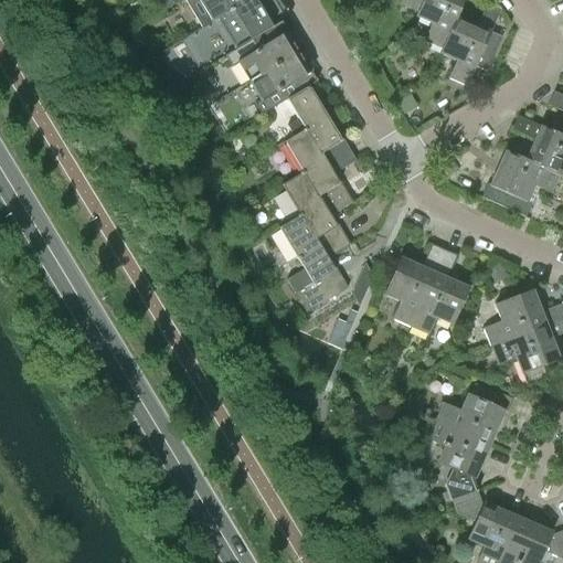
[(187,0),(203,27),(219,18),(234,9),(234,8),(229,0),(187,0)]
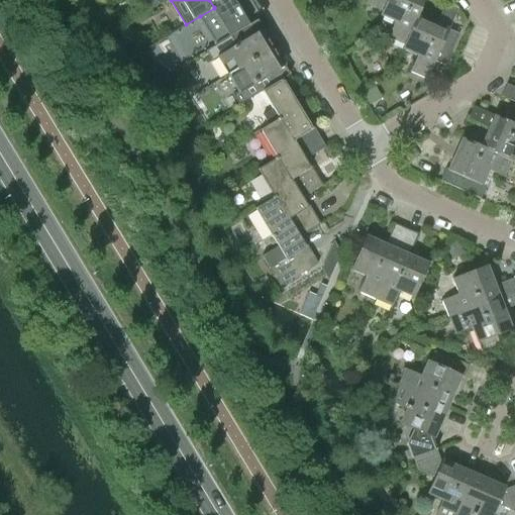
[(209,0),(214,7),(214,8),(200,16),(217,43),(250,23),(235,0),(209,0)]
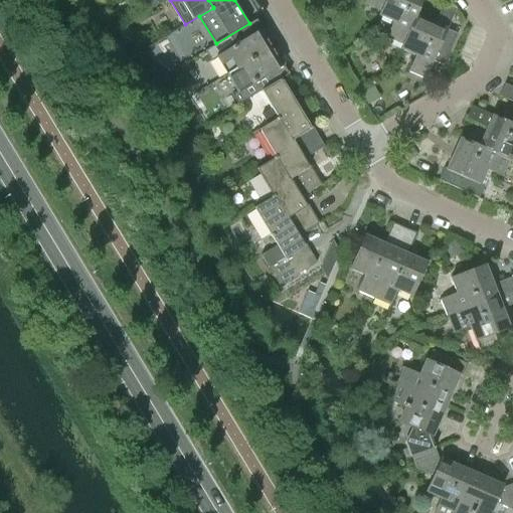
[(366,0),(365,4),(380,11),(381,11),(385,0),(366,0)]
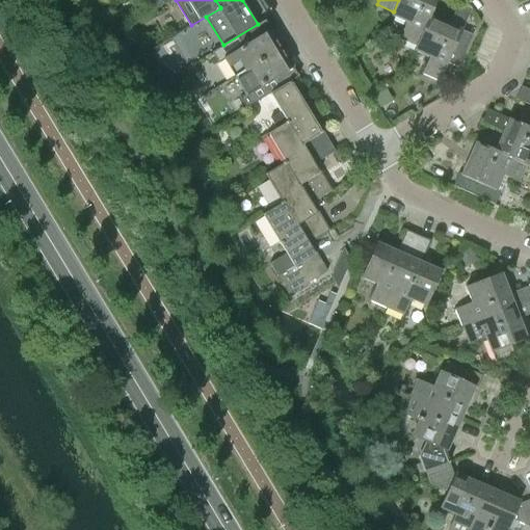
[(400,38),(416,46),(417,46),(430,15),(431,15),(436,0),(398,0),(394,11),(393,11),(392,14),(407,21),(400,38)]
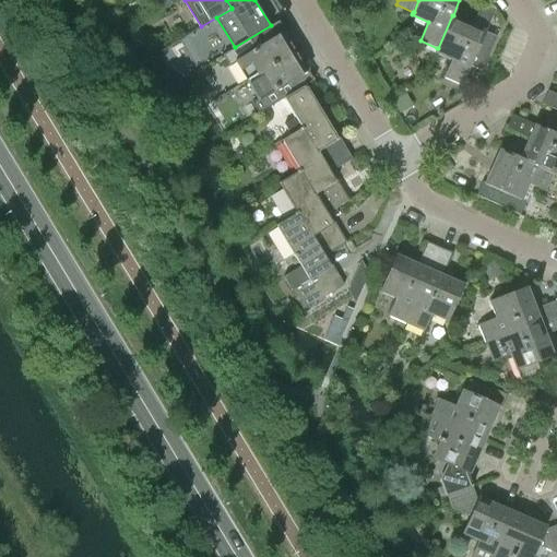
[(438,48),(437,48),(436,50),(452,58),(445,78),(462,85),(472,64),(483,69),(497,35),(486,31),(497,8),(483,2),(473,24),(453,15),(452,15),(438,48)]
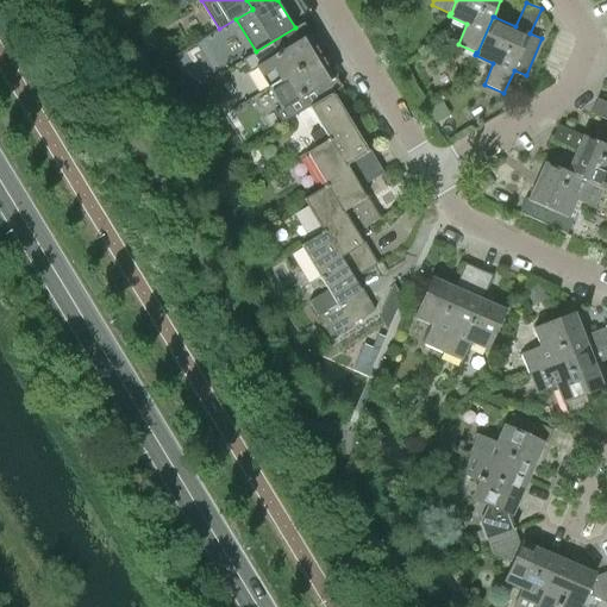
[(271,86),(324,54),(305,22),(295,27),(256,51),(244,58),(251,70),(258,66),(271,86)]
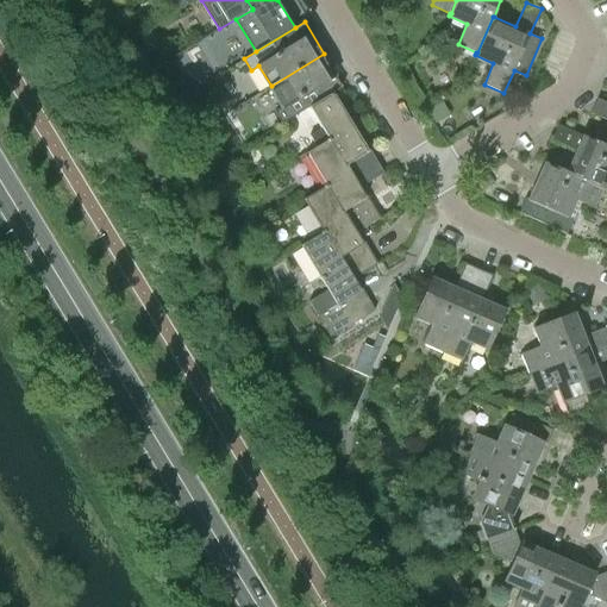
[(311,106),(333,92),(343,86),(324,54),(271,86),(283,106),(276,110),(283,123),(311,106)]
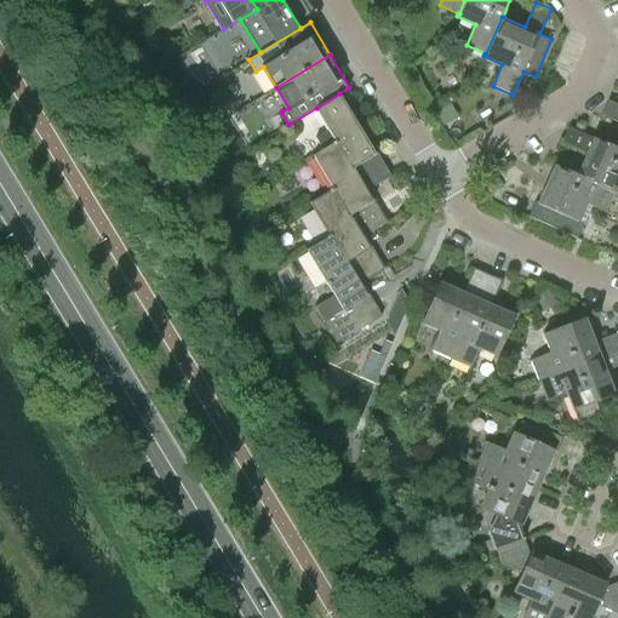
[(366,189),(392,173),(378,152),(376,153),(339,93),(316,108),(328,129),(336,141),(337,141),(366,189)]
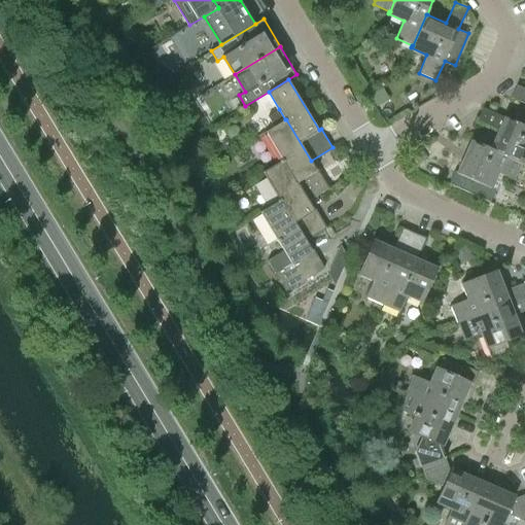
[(524,86),(518,83),(512,96),(524,102),(524,126),(524,86)]
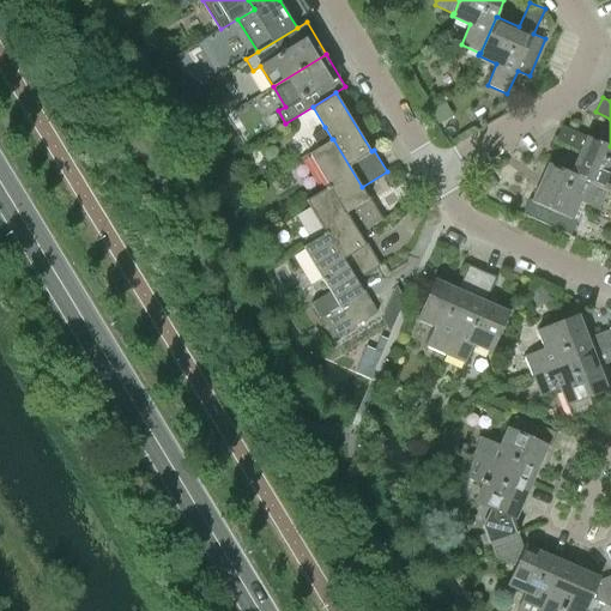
[(610,189),(610,191),(610,146),(610,145),(563,125),(557,139),(582,150),(572,173),(610,189)]
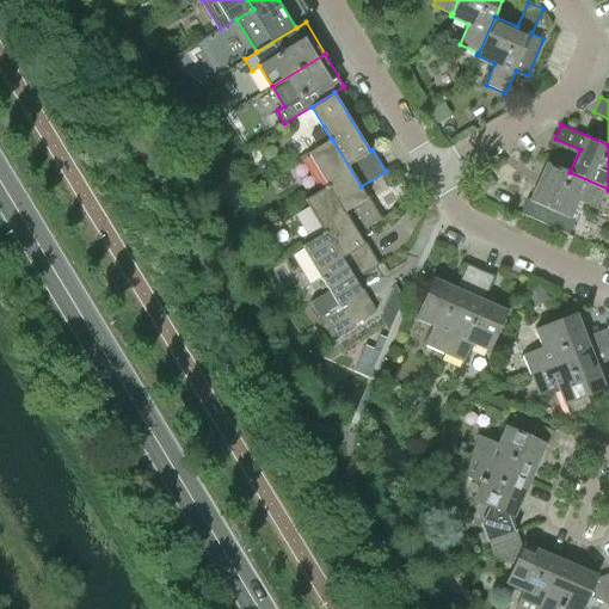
[(319,146),(308,152),(328,185),(328,184),(358,233),(358,232),(383,217),(382,216),(370,195),(368,196),(361,186),(332,139),(331,139),(324,127),(312,134),(319,146)]
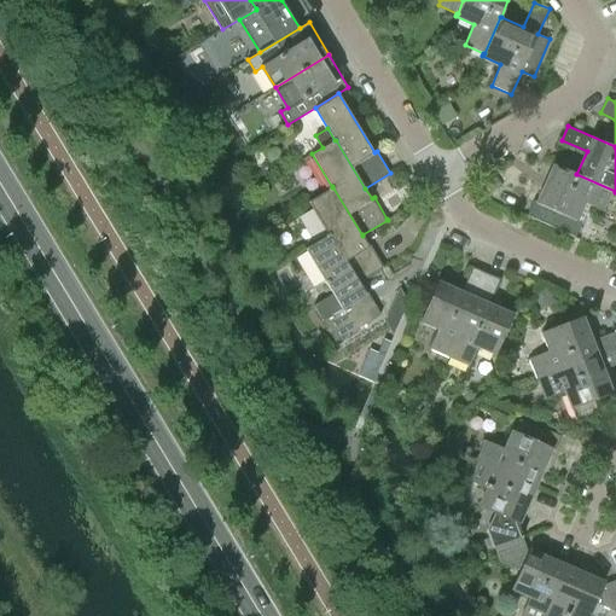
[(576,174),(555,164),(538,201),(534,199),(528,214),(576,236),(591,204),(606,211),(615,192),(615,191),(576,174)]
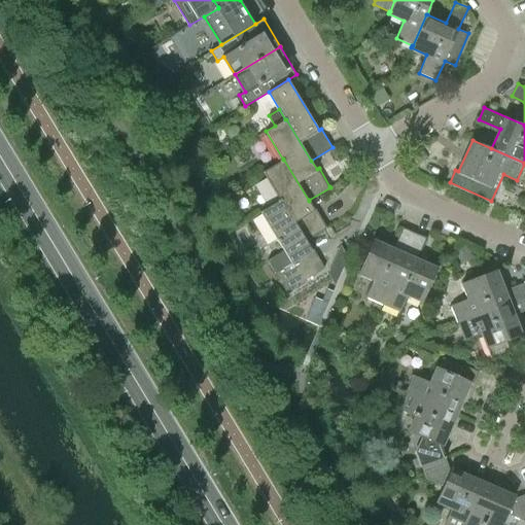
[(306,240),(307,240),(327,226),(316,208),(314,209),(309,200),(309,201),(283,159),(283,160),(264,171),(281,200),(281,199),(306,240)]
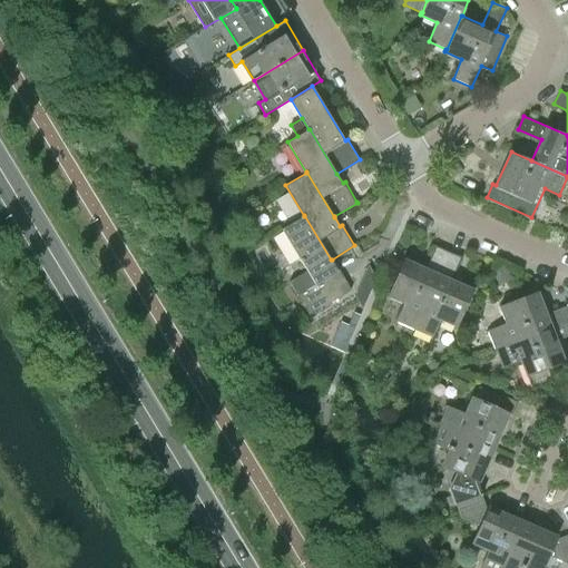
[(304,215),(304,216),(283,228),(307,270),(290,281),(311,314),(352,289),(340,268),(338,270),(332,260),(331,260),(304,215)]
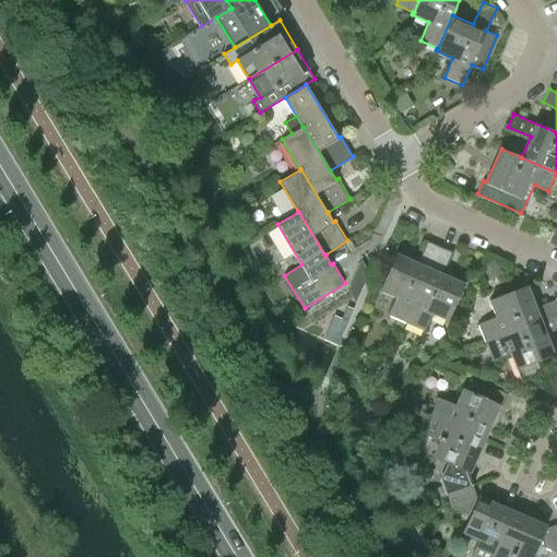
[(406,323),(440,246),(428,240),(417,263),(396,253),(380,289),(398,297),(389,316),(406,323)]
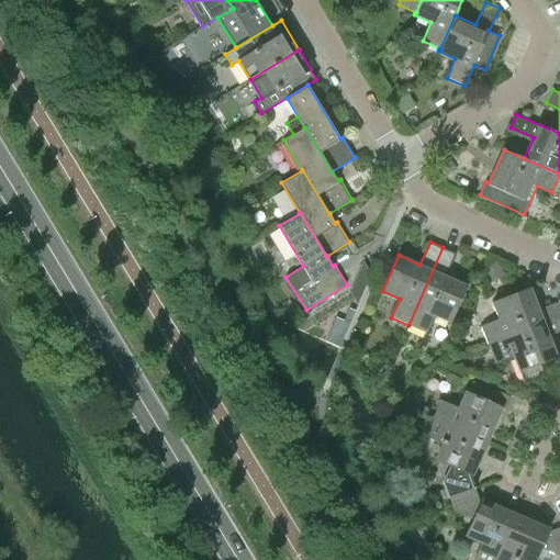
[(456,253),(443,247),(409,325),(426,334),(435,314),(451,322),(467,286),(446,276),(456,253)]
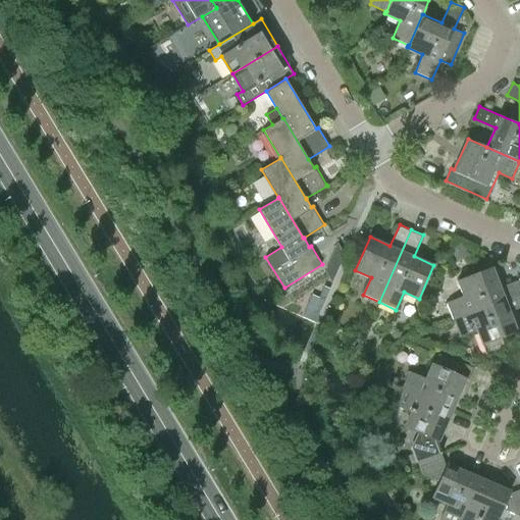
[(446,303),(453,319),(519,293),(519,279),(500,287),(492,266),(458,279),(464,296),(446,303)]
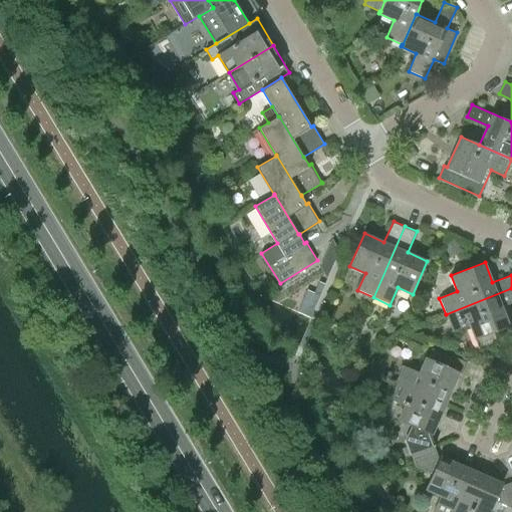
[(308,289),(299,310),(305,313),(311,315),(313,312),(325,283),(320,281),(315,292),(308,289)]
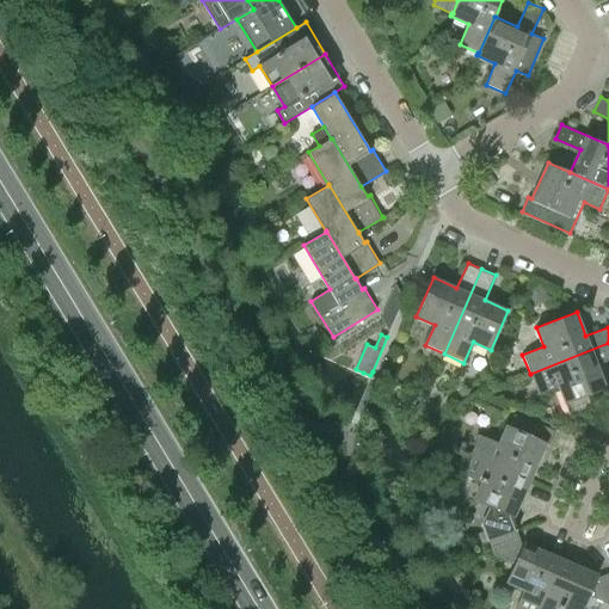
[(608,343),(530,374),(537,394),(559,386),(566,404),(571,417),(594,408),(589,395),(606,388),(597,364),(608,360),(608,343)]
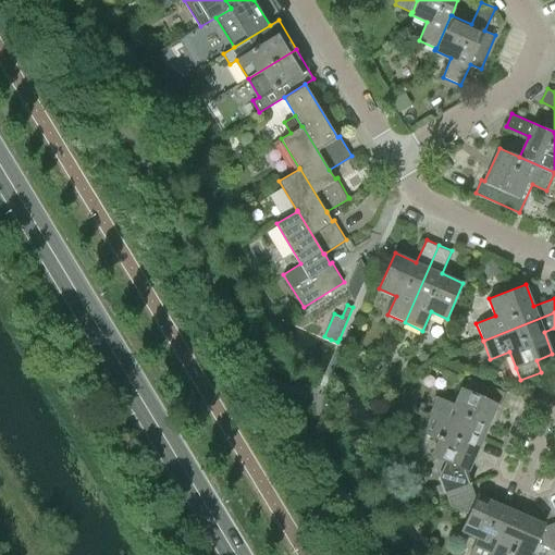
[(469,375),(464,389),(477,394),(482,381),(469,375)]
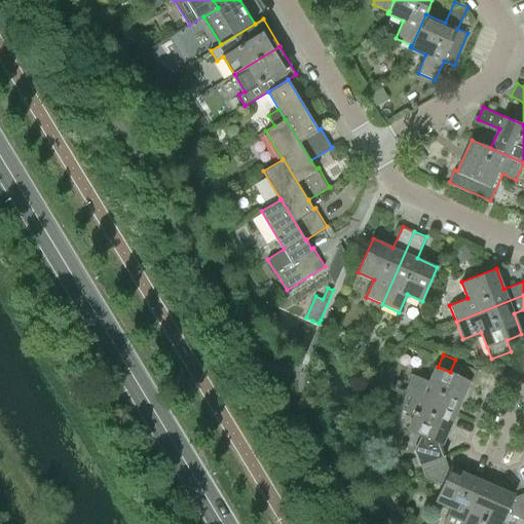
[(411,373),(404,389),(456,413),(470,381),(473,383),(479,370),(455,360),(450,372),(438,367),(437,366),(429,381),(411,373)]
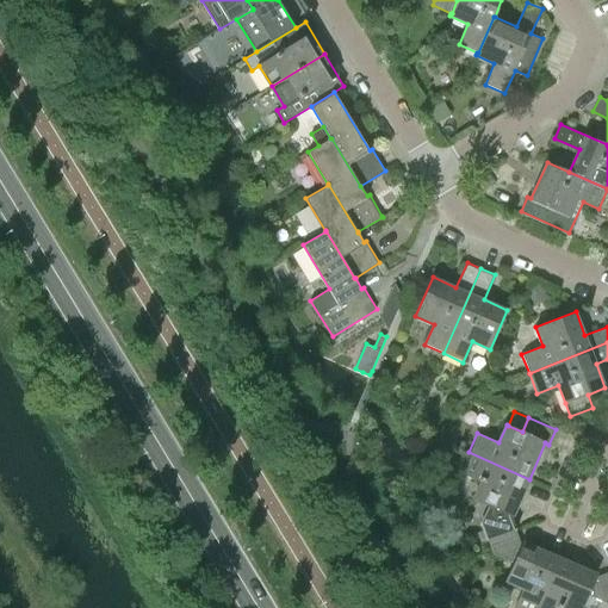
[(513,516),(529,479),(469,452),(460,471),(482,481),(473,498),(491,507),(484,525),(489,539),(516,529),(512,516),(512,515),(513,516)]
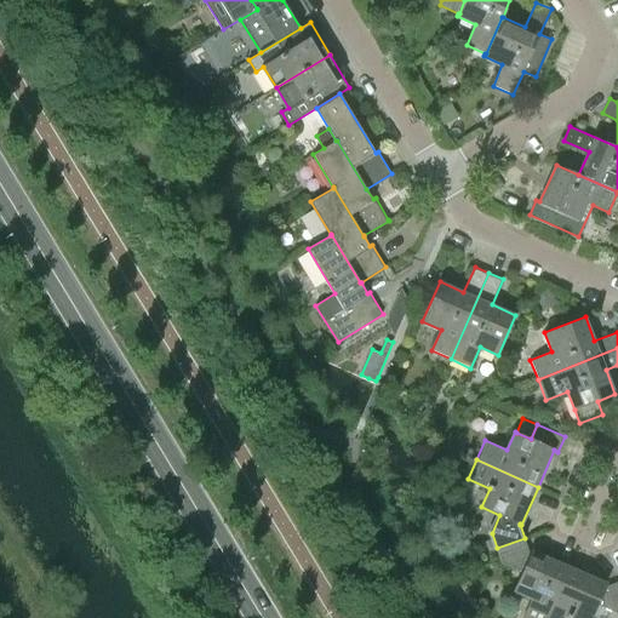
[(522,617),(547,617),(570,567),(531,550),(531,551),(530,551),(525,538),(497,548),(503,562),(522,571),(514,590),(532,598),(522,617)]
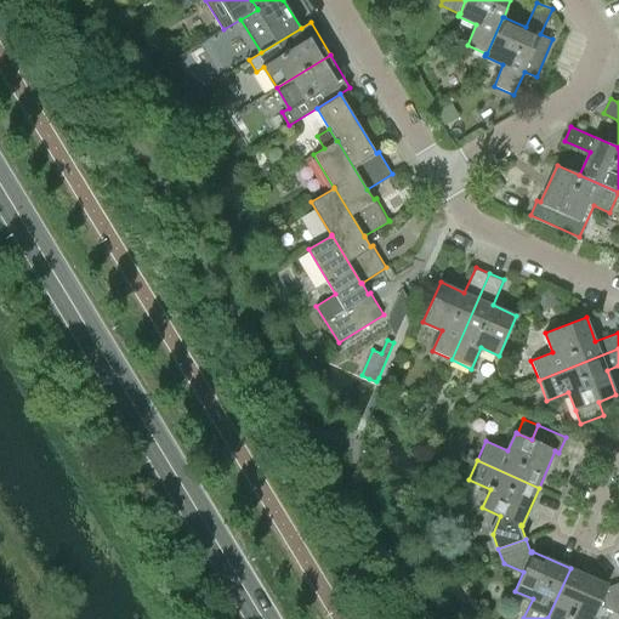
[(608,584),(571,568),(547,618),(592,618),(598,606),(618,613),(618,581),(608,586),(607,586),(608,584)]
